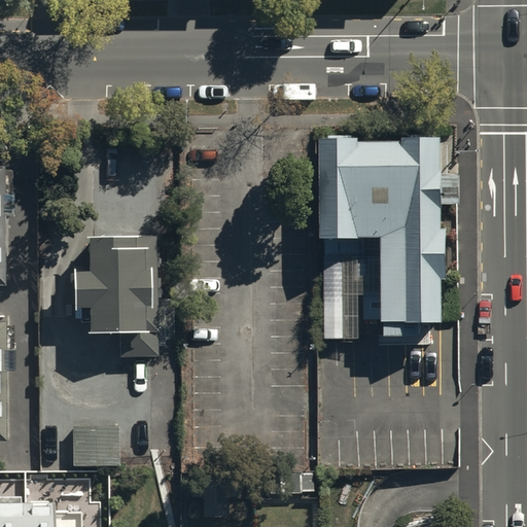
[(450,142),(323,143),(324,244),(382,243),(383,300),(362,300),(362,345),(453,344),(450,142)]
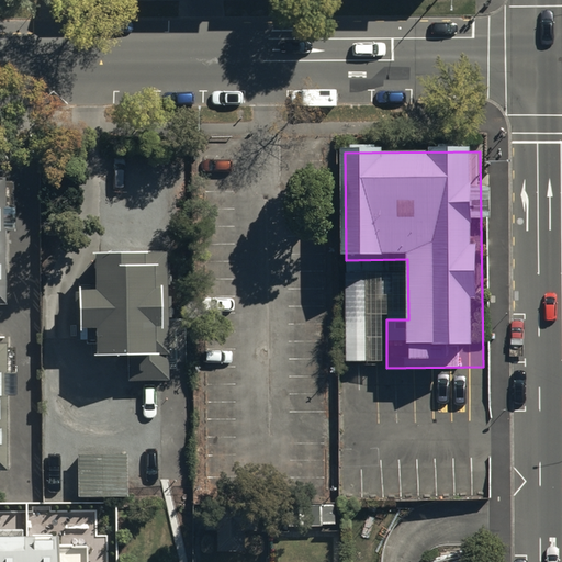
[(0,304),(7,305),(6,234),(17,234),(15,169),(0,169),(0,304)]
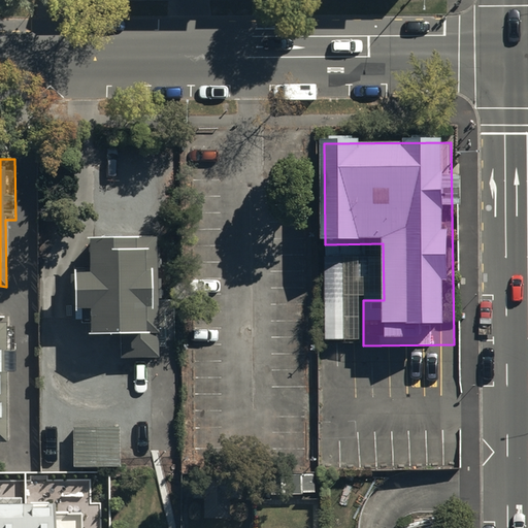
[(158,237),(88,238),(89,271),(74,272),(75,321),(90,321),(91,334),(123,334),(123,357),(159,357),(158,237)]
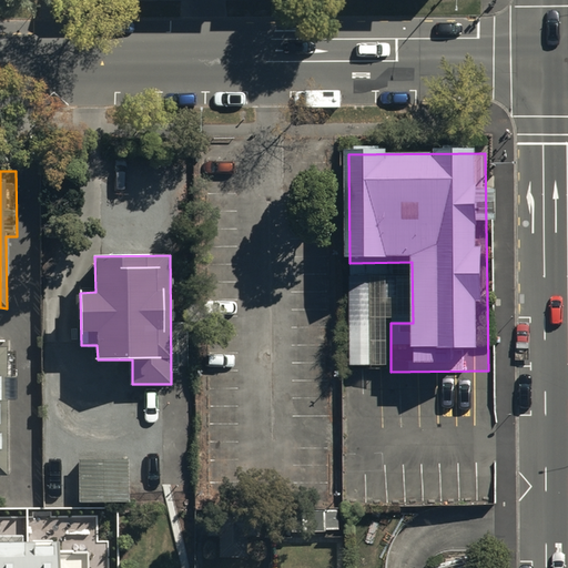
[(0,474),(8,475),(7,398),(17,398),(17,375),(8,376),(7,347),(0,346),(0,474)]
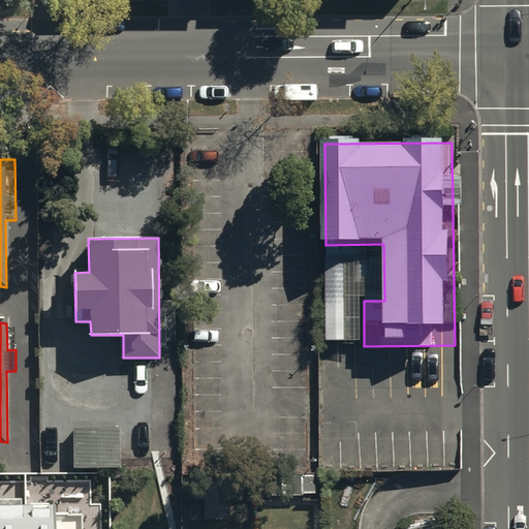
[(0,503),(0,528),(53,528),(53,503),(0,503)]
